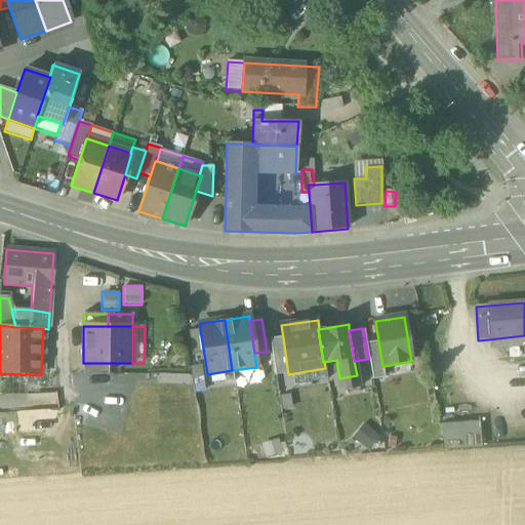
[(189,331),(192,356),(204,354),(200,330),(189,331)]
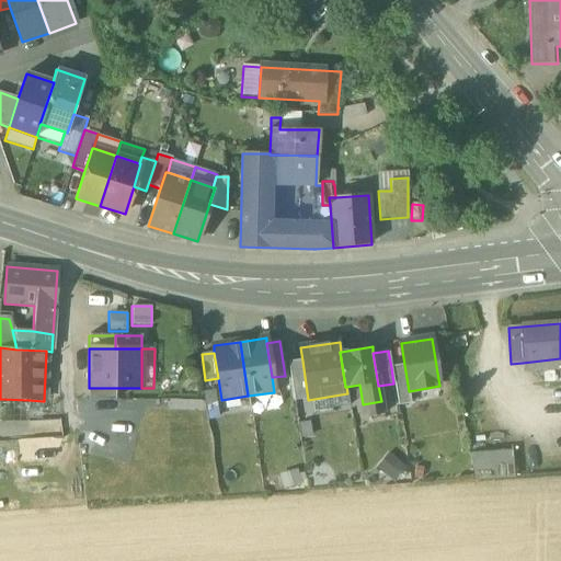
[(560,358),(523,363),(524,373),(560,369),(560,358)]
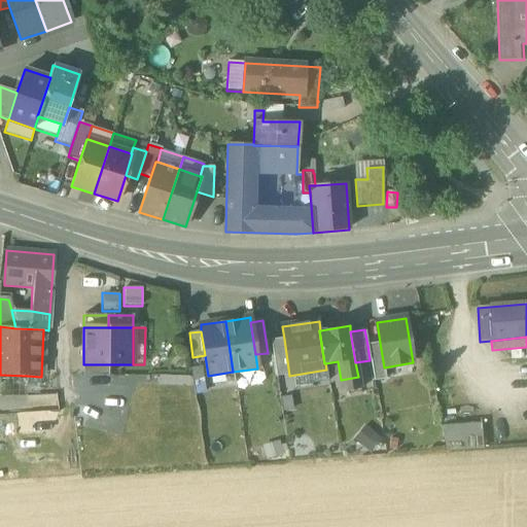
[(276,377),(289,376),(284,339),(271,341),(276,377)]
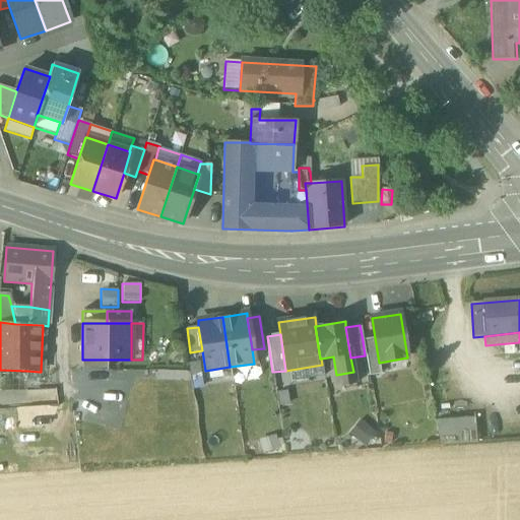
[(363,340),(369,376),(381,375),(379,363),(375,338),(363,340)]
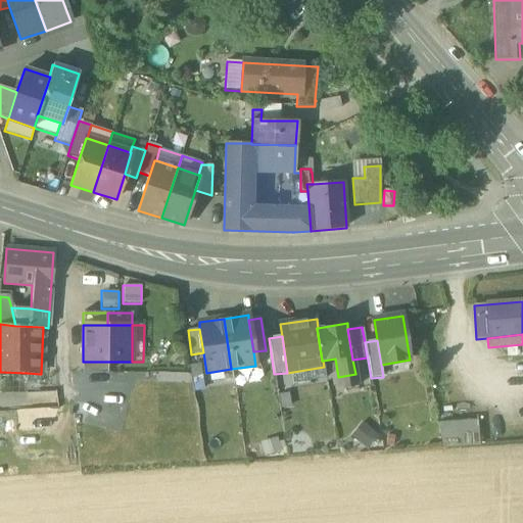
[(83,374),(108,374),(108,362),(83,362),(83,374)]
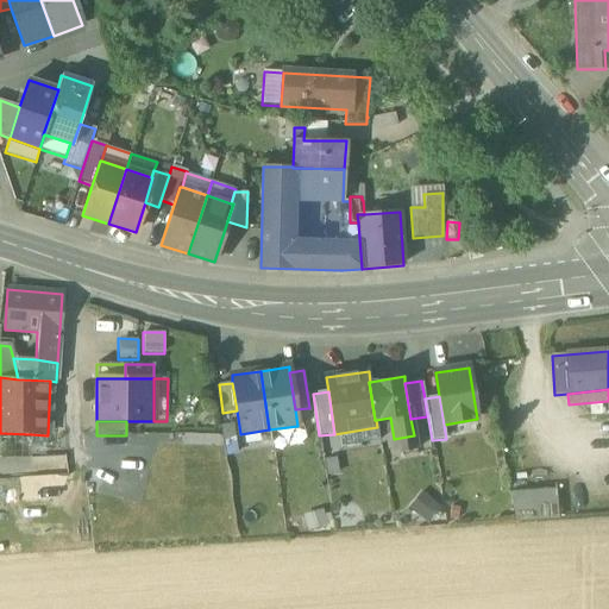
[(30,457),(31,434),(0,433),(0,457),(30,459),(30,457)]
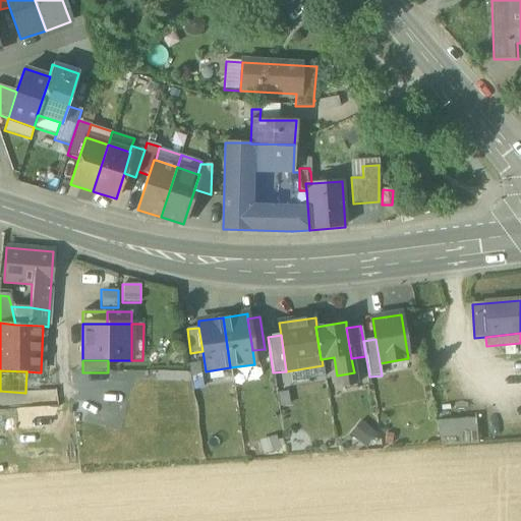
[(26,371),(25,391),(39,391),(40,372),(26,371)]
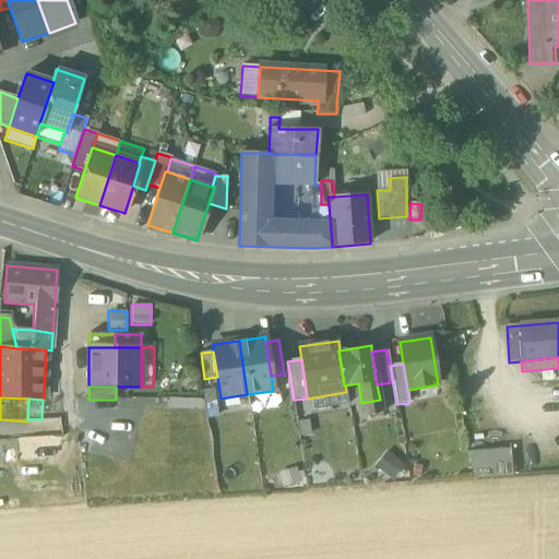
[(380,400),(361,403),(363,415),(381,413),(380,400)]
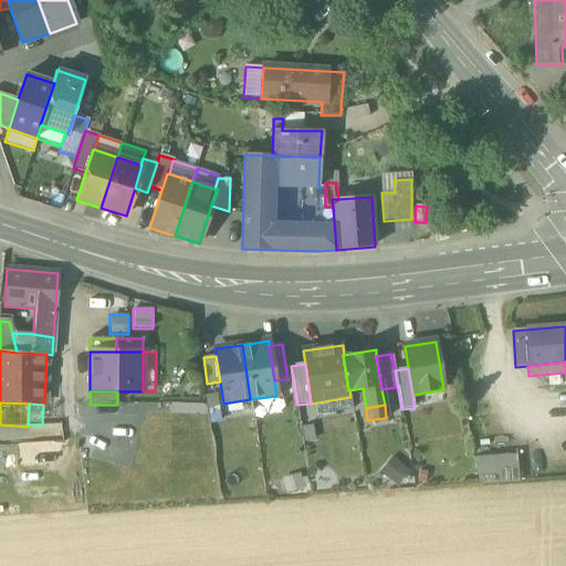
[(313,426),(300,427),(302,442),(315,440),(313,426)]
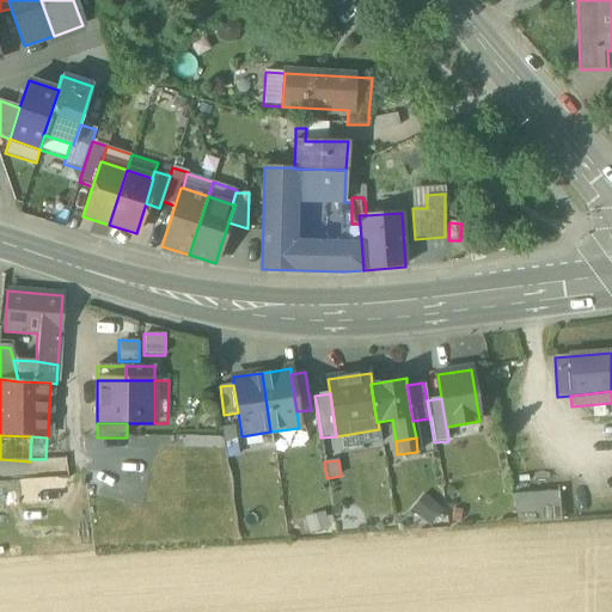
[(513,496),(518,525),(561,521),(558,500),(560,500),(558,493),(513,496)]
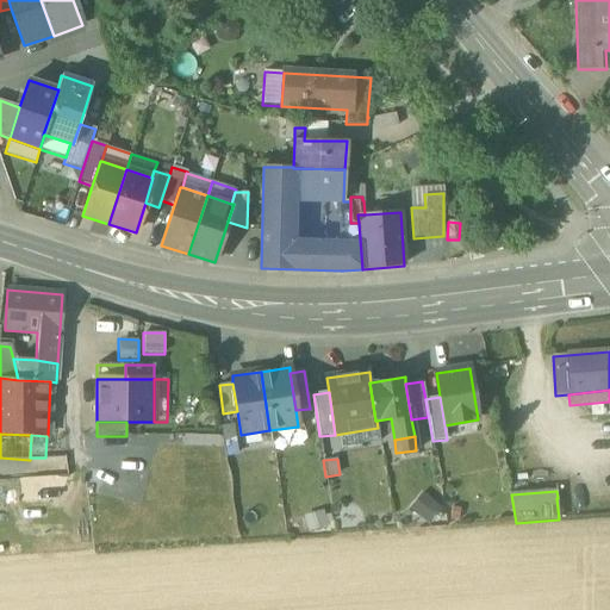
[(441,509),(422,492),(408,509),(427,526),(441,509)]
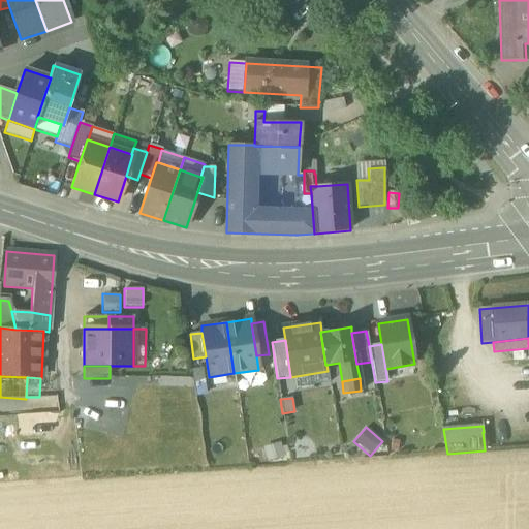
[(280,442),(262,448),(267,462),(284,457),(280,442)]
